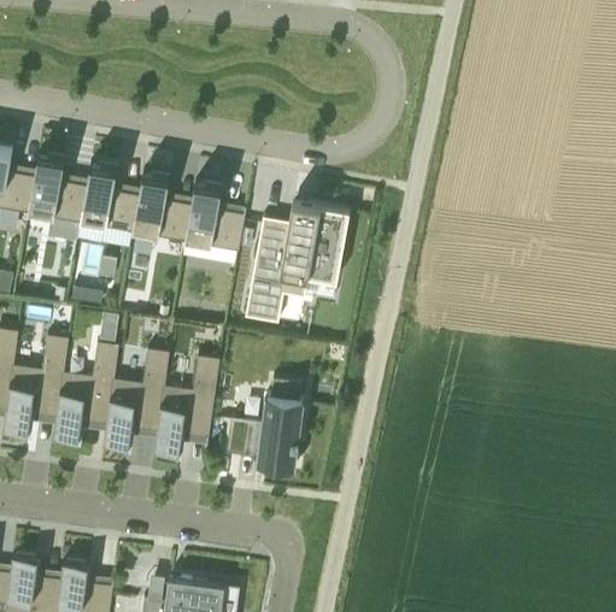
[(0,207),(27,213),(34,177),(7,172),(12,149),(0,146),(0,207)]
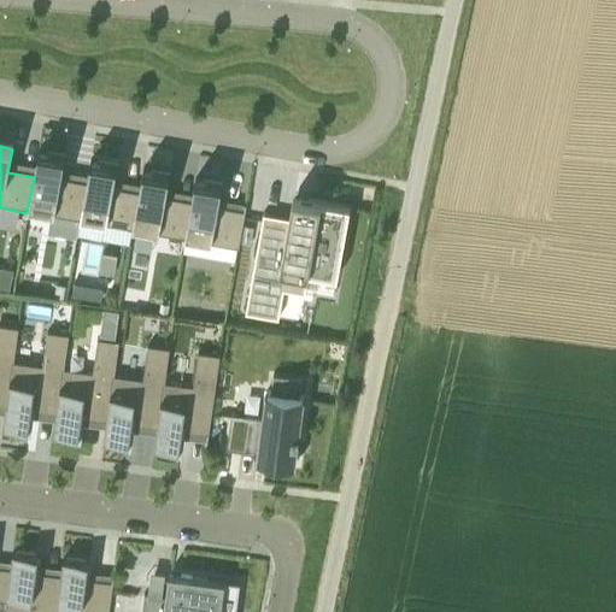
[(34,177),(27,213),(80,223),(86,186),(60,182),(63,168),(64,158),(37,154),(34,177)]
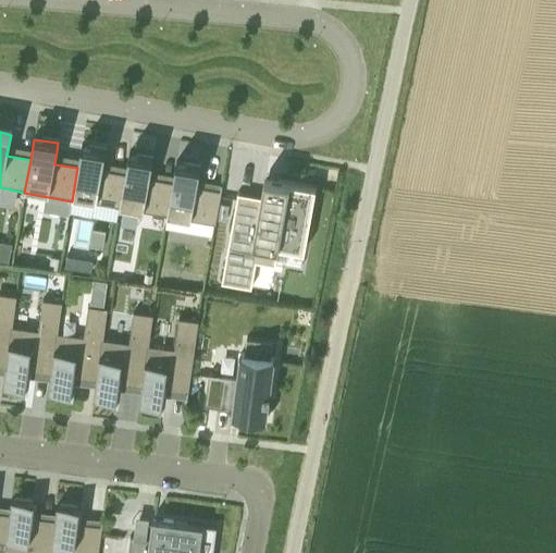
[(72,201),(69,216),(91,220),(94,206),(119,210),(122,193),(124,176),(101,172),(102,167),(106,151),(82,147),(77,168),(72,201)]
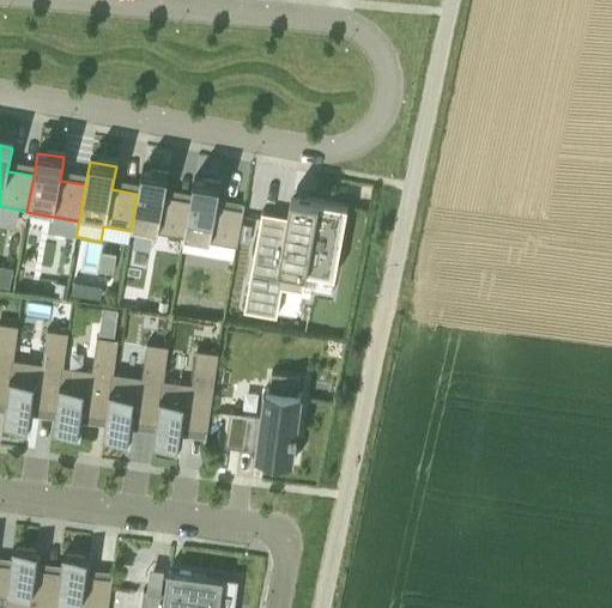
[(134,212),(131,231),(182,241),(189,204),(164,199),(168,176),(141,171),(137,194),(134,212)]
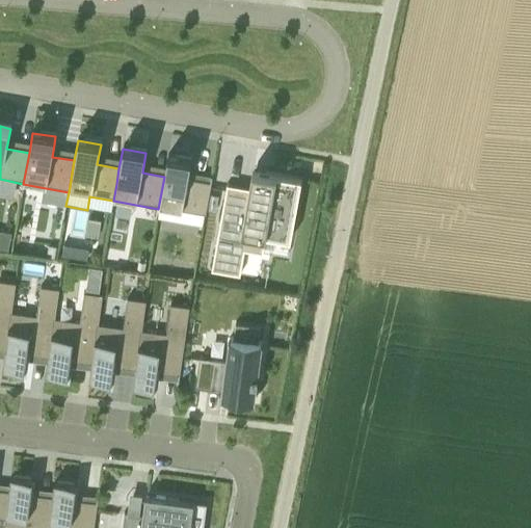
[(164,177),(158,209),(205,217),(212,179),(210,179),(209,185),(187,181),(191,161),(177,159),(167,157),(164,177)]
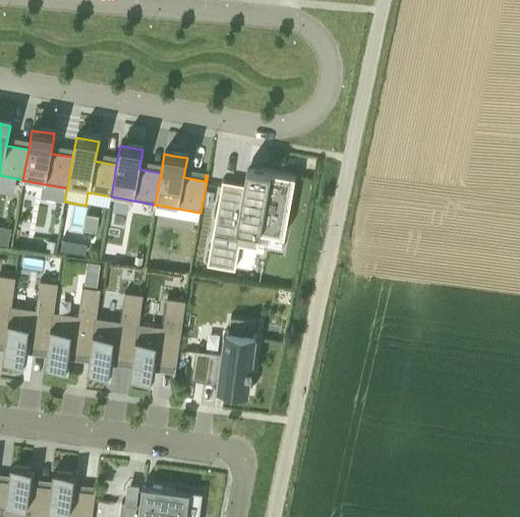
[(222,183),(211,242),(239,247),(256,250),(261,233),(284,237),(294,177),(247,169),(243,187),(223,183),(222,183)]
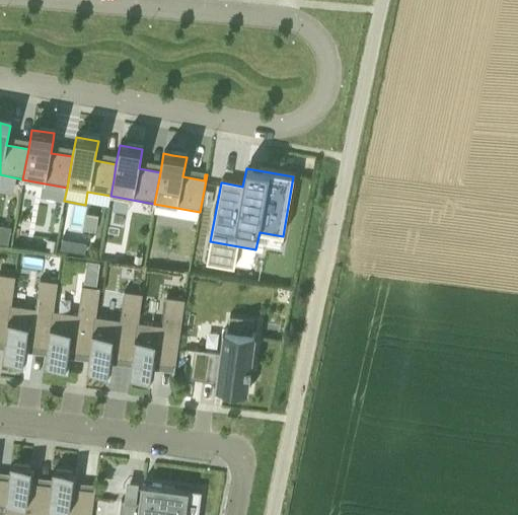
[(0,241),(9,242),(11,229),(0,227),(0,241)]
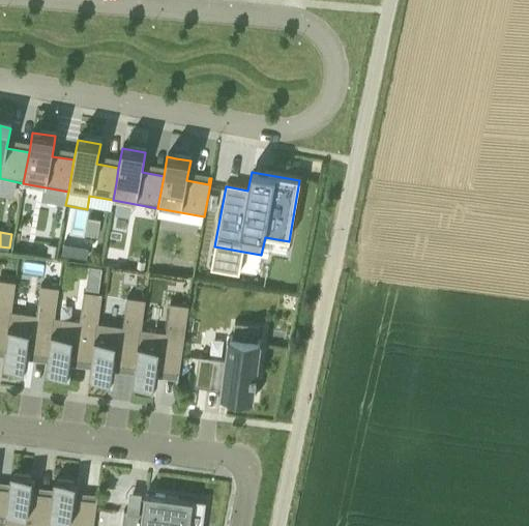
[(100,292),(104,268),(90,266),(87,290),(100,292)]
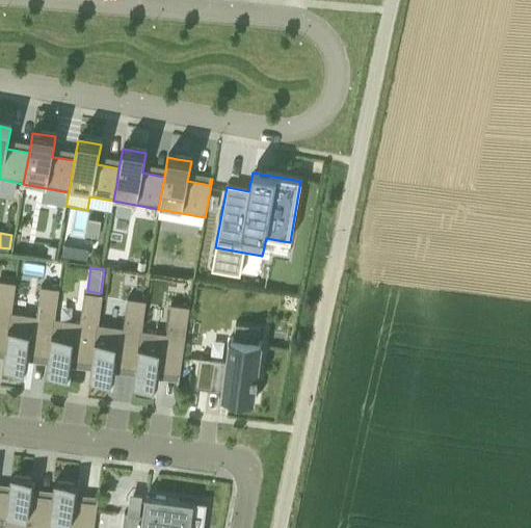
[(0,353),(4,354),(6,354),(11,315),(16,286),(0,283),(0,353)]
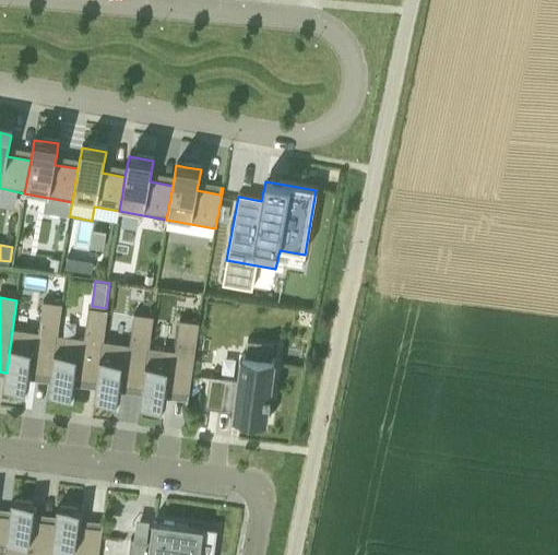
[(4,373),(2,390),(4,390),(25,392),(27,377),(50,379),(52,379),(58,338),(57,338),(61,306),(42,304),(38,334),(12,331),(7,373),(4,373)]
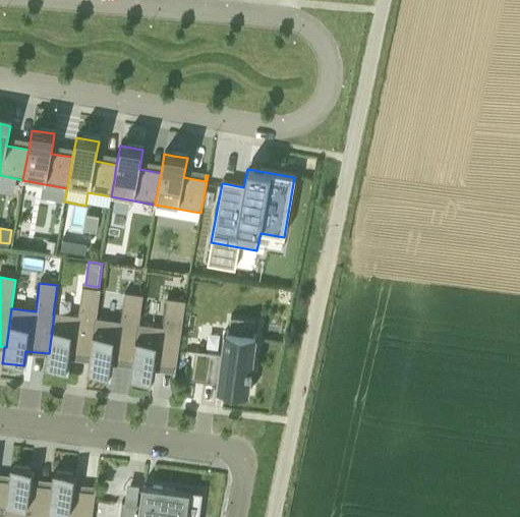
[(47,353),(45,369),(47,369),(66,371),(68,355),(89,358),(91,358),(96,321),(100,291),(81,289),(77,318),(54,314),(49,353),(47,353)]
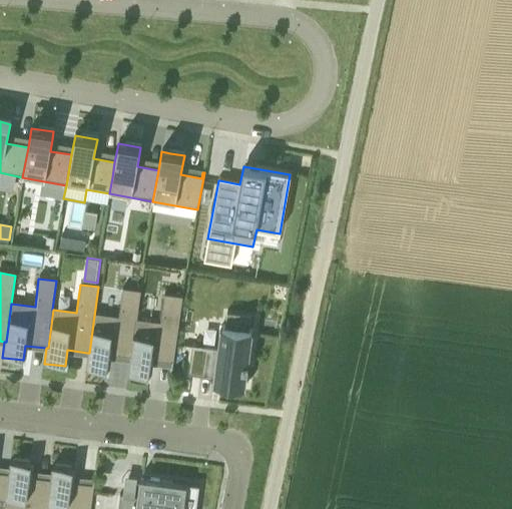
[(87,353),(85,369),(87,370),(106,372),(108,357),(129,359),(131,360),(136,321),(140,293),(122,291),(118,319),(94,316),(89,353),(87,353)]
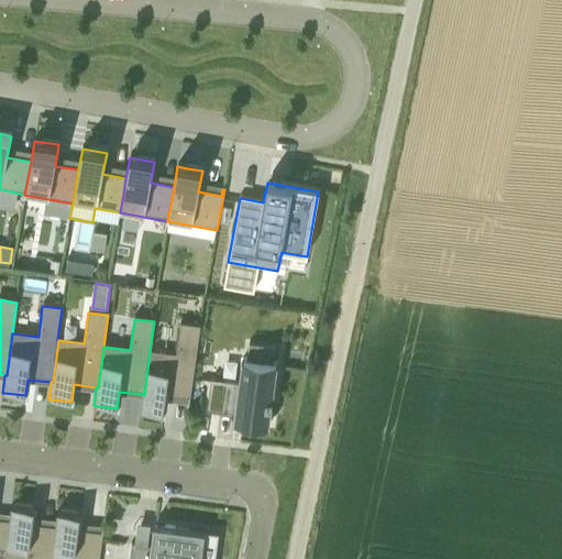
[(142,394),(140,412),(142,412),(163,414),(165,397),(188,399),(190,401),(199,327),(179,325),(176,357),(150,352),(144,395),(142,394)]
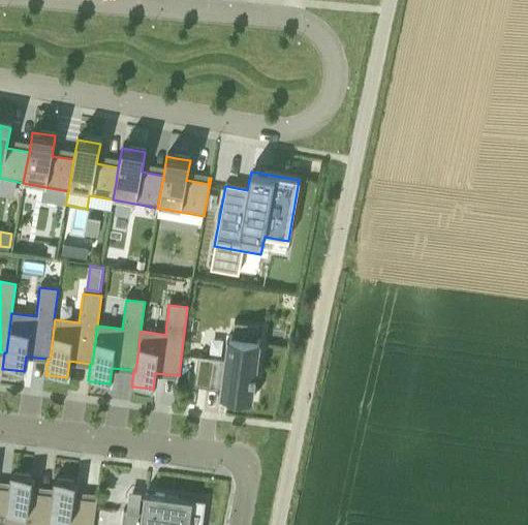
[(210,360),(206,390),(227,393),(227,397),(252,401),(260,344),(227,340),(224,362),(210,360)]
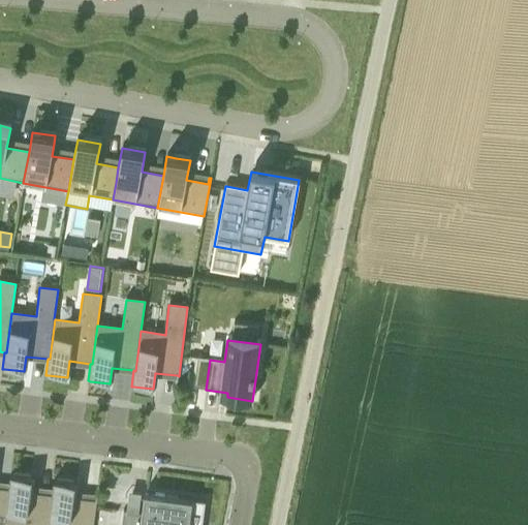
[(9,492),(5,524),(49,524),(52,497),(30,495),(32,479),(10,476),(8,492),(9,492)]
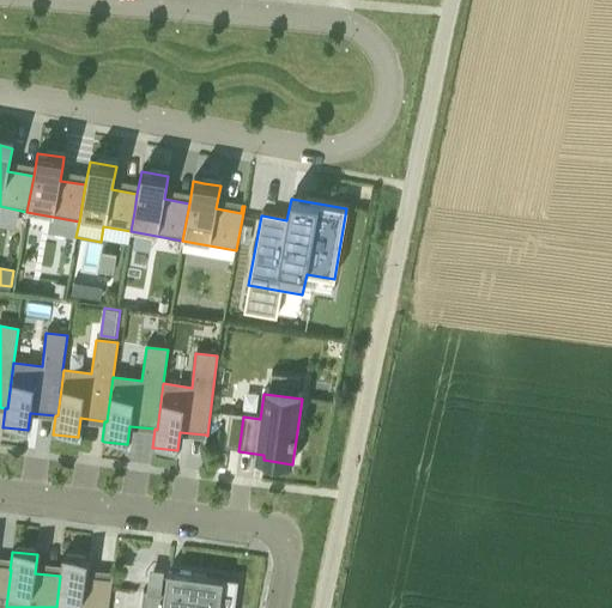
[(60,576),(56,607),(108,607),(111,583),(110,583),(85,579),(88,561),(62,558),(60,576)]
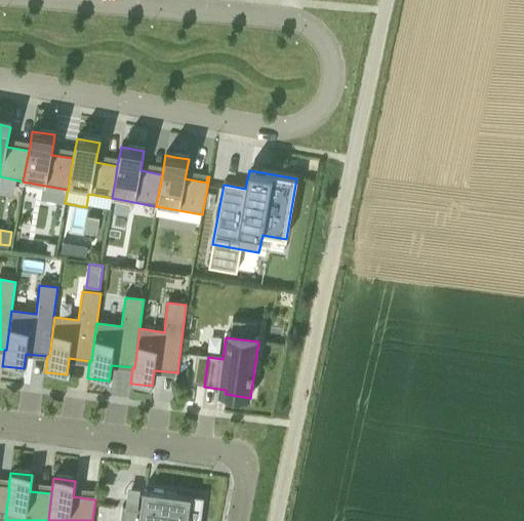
[(5,520),(9,488),(8,488),(0,487),(0,520),(5,520)]
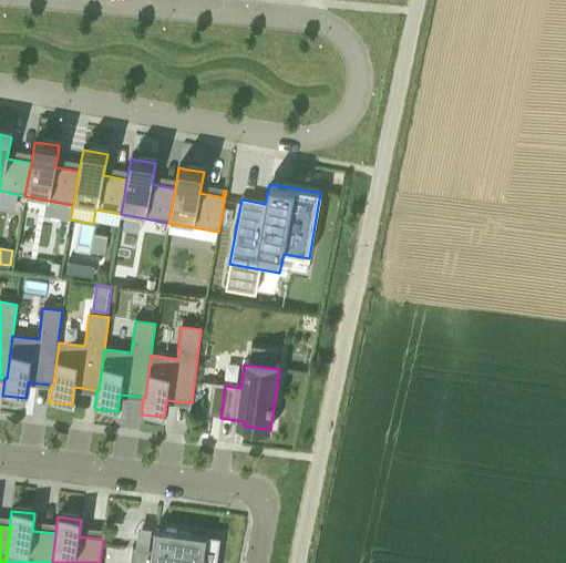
[(132,550),(130,562),(217,562),(219,540),(155,531),(153,552),(132,550)]
